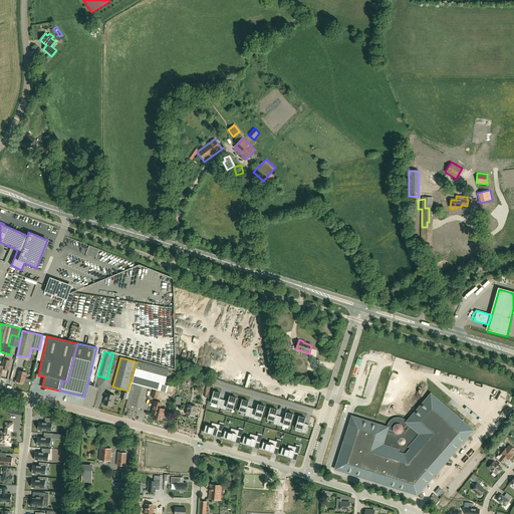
[(0,376),(1,377),(3,368),(8,370),(10,360),(4,359),(2,366),(0,365),(0,376)]
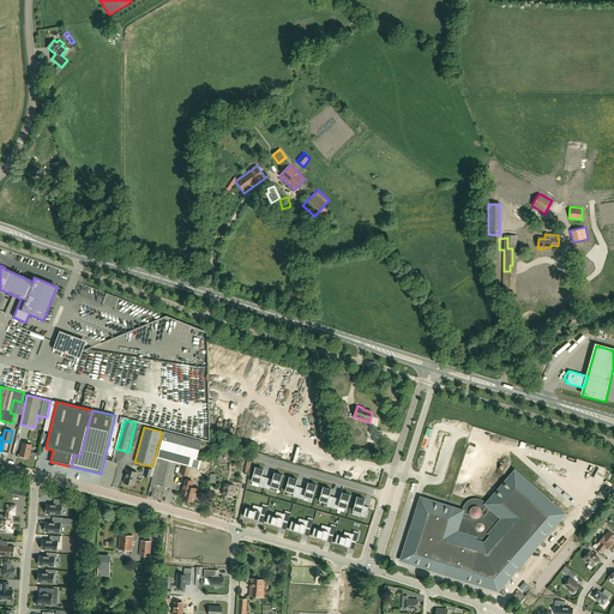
[(197,459),(202,441),(164,432),(157,458),(162,459),(155,485),(169,488),(176,463),(184,465),(191,467),(199,469),(202,461),(197,459)]
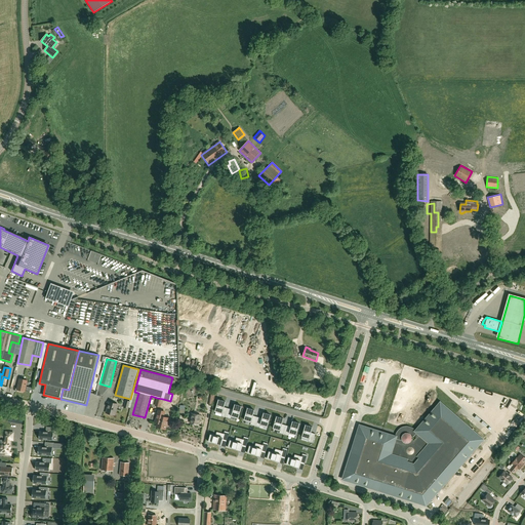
[(16,390),(25,392),(27,380),(19,378),(16,390)]
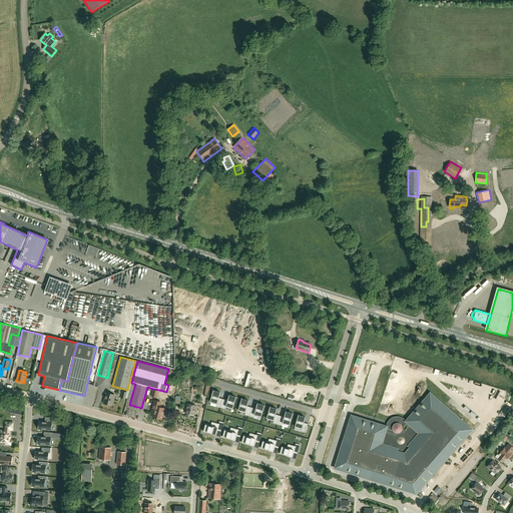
[(159,390),(153,389),(151,397),(156,398),(157,394),(158,395),(159,390)]
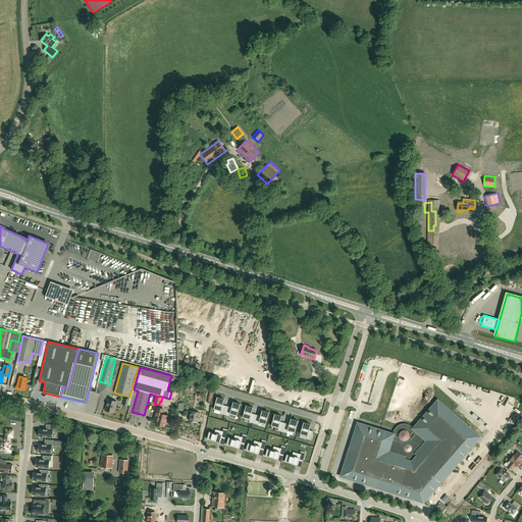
[(227,406),(222,405),(224,400),(217,398),(214,409),(220,411),(220,413),(224,415),(227,406)]
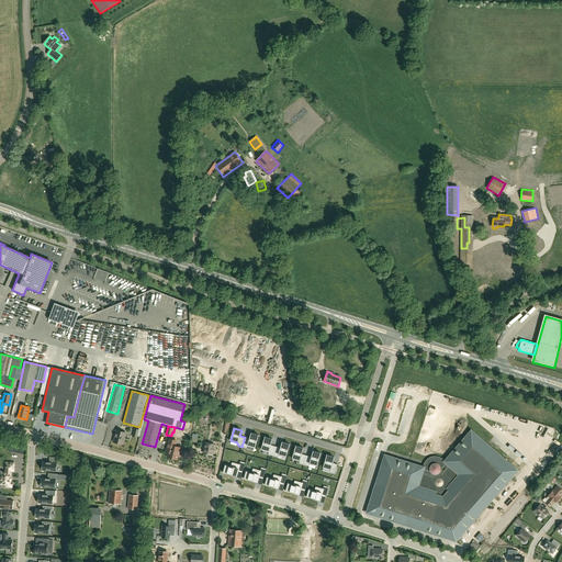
[(333,429),(332,435),(335,436),(335,437),(341,438),(340,442),(344,444),(347,433),(333,429)]
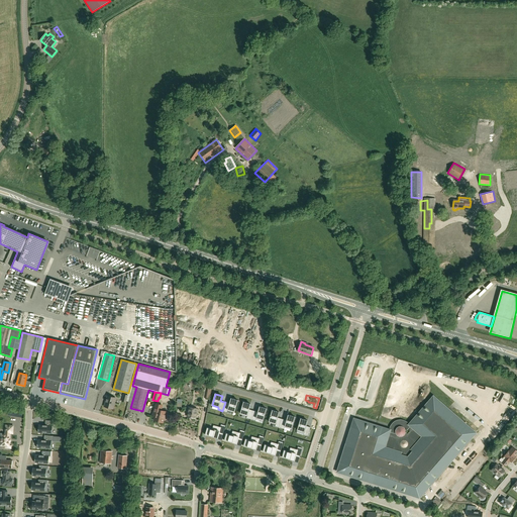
[(116,398),(107,396),(104,406),(113,409),(116,398)]
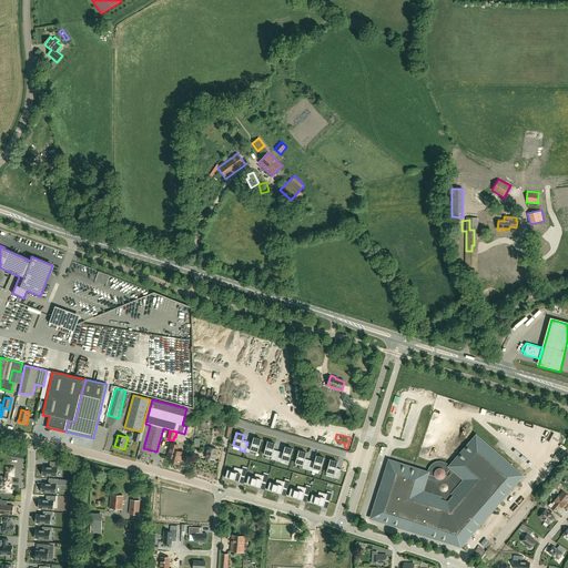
[(484,478),(474,470),(454,493),(484,519),(524,474),(478,435),(455,462),(463,468),(473,457),(474,458),(480,450),(483,453),(482,454),(504,474),(506,472),(507,474),(485,500),(486,501),(485,503),(469,490),(472,488),(473,490),(484,478)]
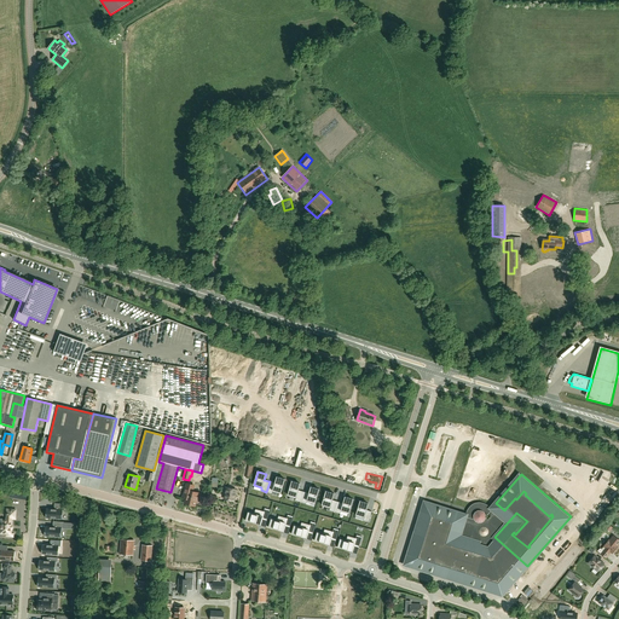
[(270,481),(266,492),(272,493),(272,491),(281,493),(284,479),(277,476),(275,482),(270,481)]
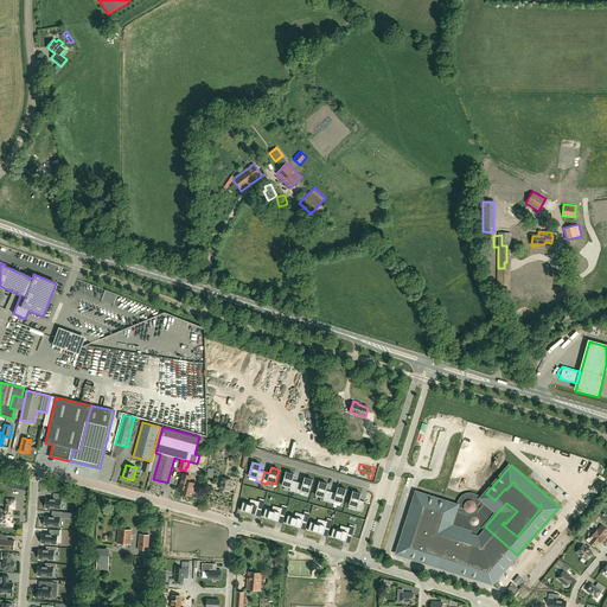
[(294,492),(298,481),(292,480),(294,474),(286,472),(282,485),(291,487),(289,491),(294,492)]
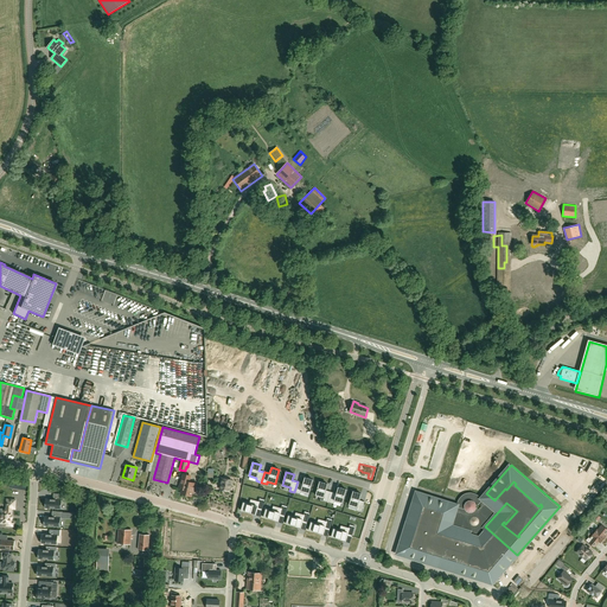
[(191,496),(193,490),(195,484),(189,481),(191,475),(183,474),(180,486),(183,487),(181,493),(191,496)]
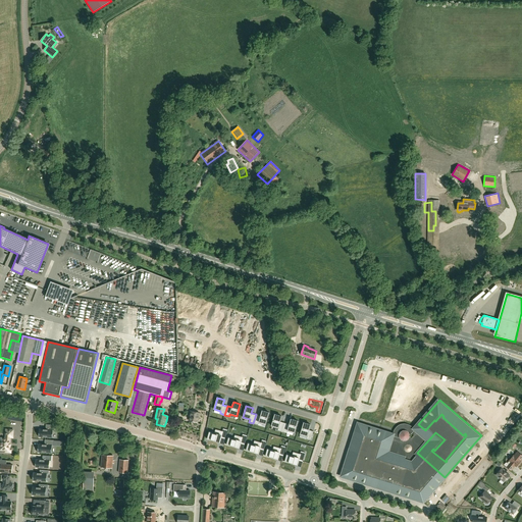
[(256,414),(253,423),(258,424),(259,422),(265,424),(269,412),(262,410),(260,416),(256,414)]
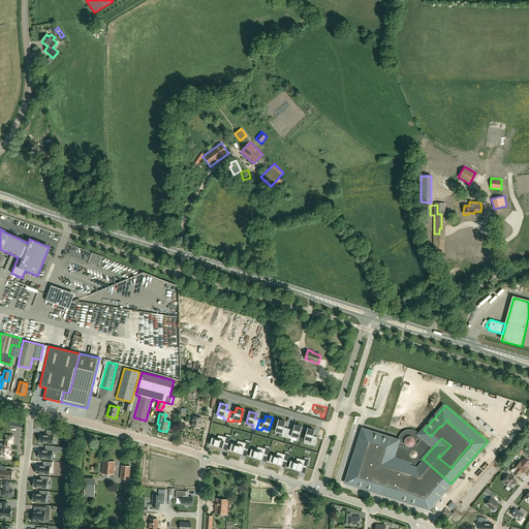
[(194,416),(192,427),(199,428),(200,426),(201,425),(201,423),(200,422),(201,418),(194,416)]
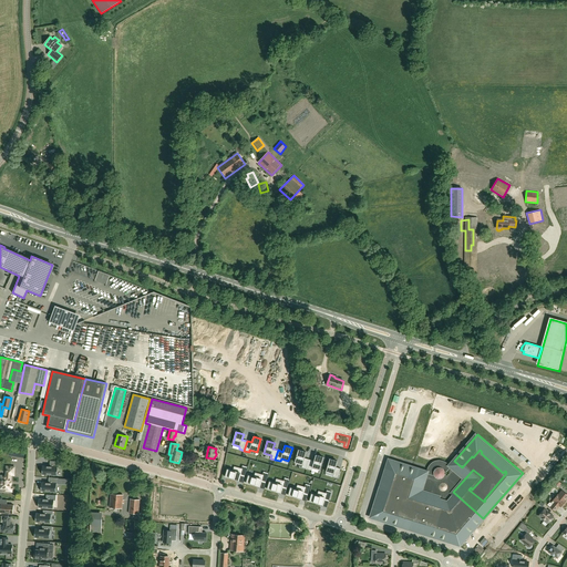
[(309,459),(305,457),(306,452),(298,450),(295,463),(302,465),(301,467),(307,468),(309,459)]
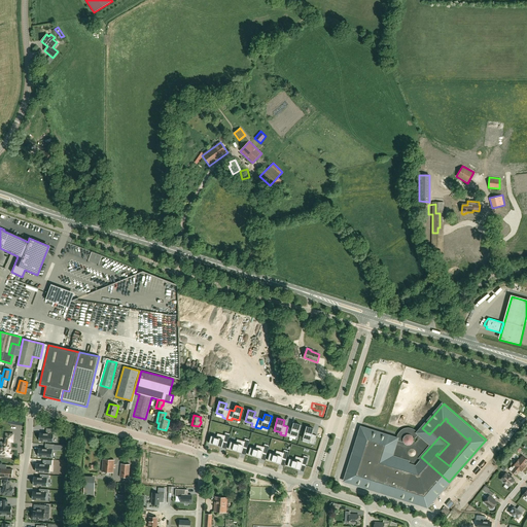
[(292,428),(287,426),(285,435),(289,436),(290,434),(297,436),(301,425),(293,423),(292,428)]
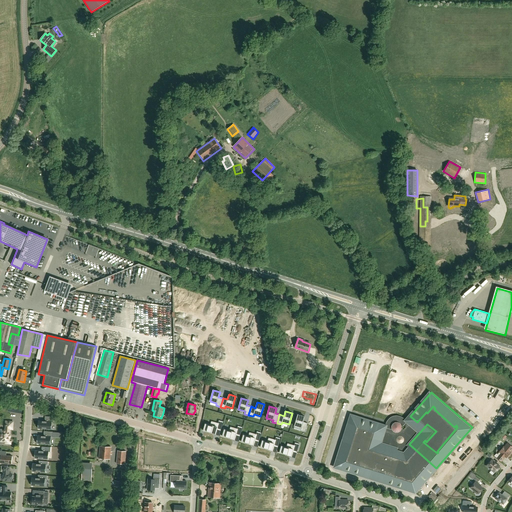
[(307,423),(303,421),(304,416),(298,414),(294,426),(301,428),(300,430),(305,431),(307,423)]
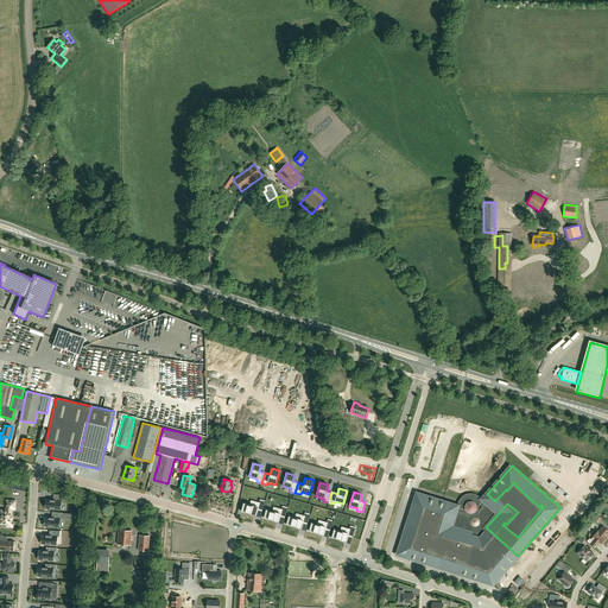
[(398,555),(464,576),(477,534),(451,526),(458,506),(417,493),(398,555)]
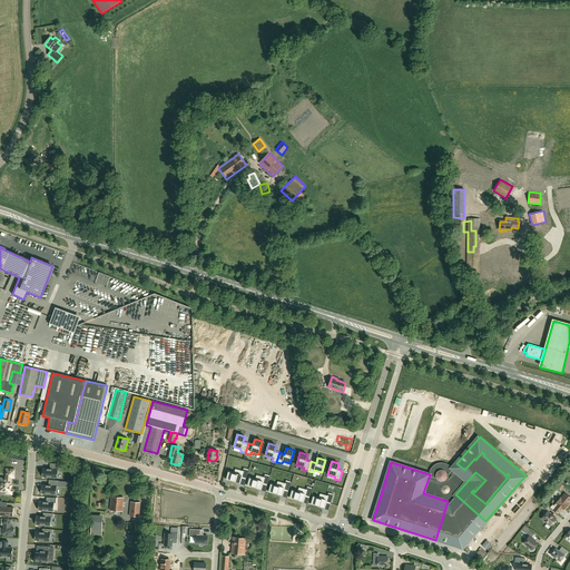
[(43,469),(43,477),(56,478),(57,470),(60,470),(60,464),(50,463),(50,469),(43,469)]
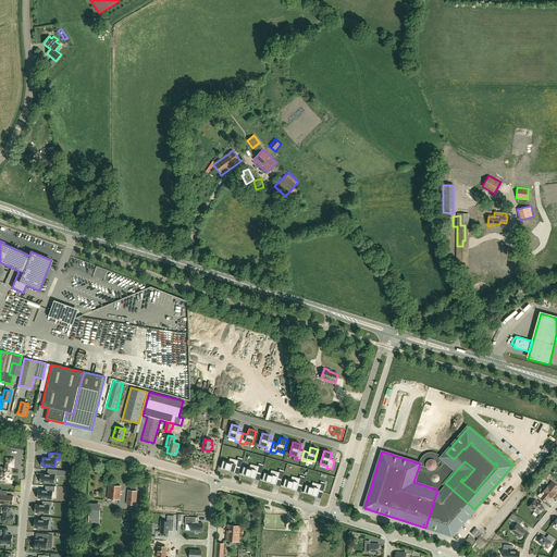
[(223,461),(221,468),(227,470),(234,472),(235,467),(240,468),(243,459),(238,457),(237,460),(236,465),(229,462),(223,461)]
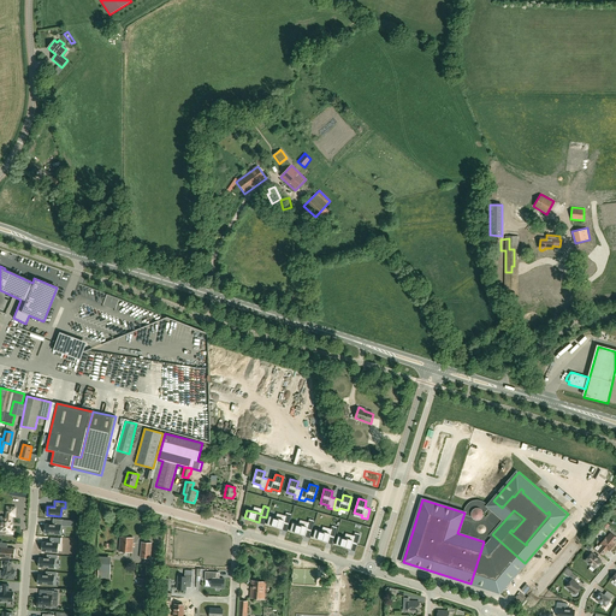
[(1,517),(1,522),(0,521),(0,526),(1,526),(0,531),(6,531),(6,534),(13,534),(13,531),(11,531),(12,516),(15,516),(16,508),(7,508),(6,515),(9,515),(7,517),(1,517)]
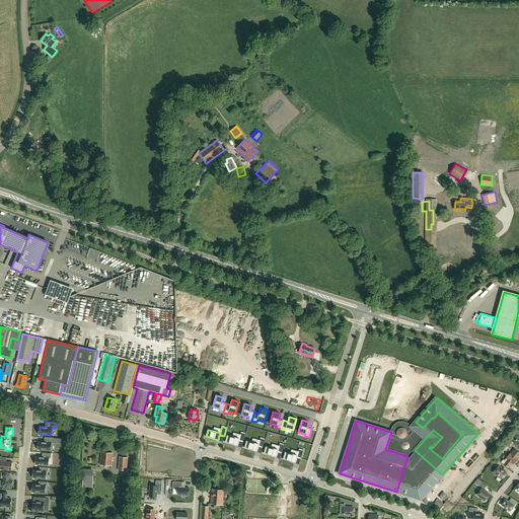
[(227,435),(225,442),(231,444),(237,445),(238,441),(243,442),(245,433),(241,432),(240,435),(239,439),(232,437),(227,435)]
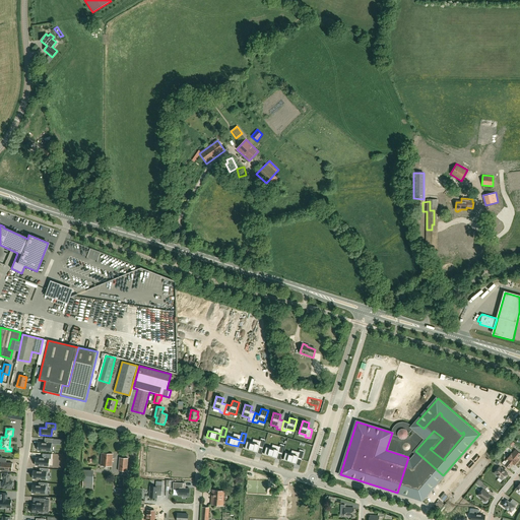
[(39,443),(39,450),(51,451),(51,444),(54,444),(54,439),(45,438),(45,443),(39,443)]
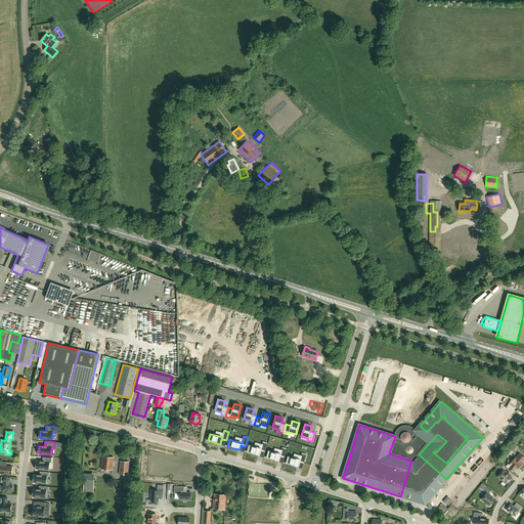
[(249,445),(247,451),(253,453),(259,455),(260,450),(265,451),(267,443),(263,441),(262,444),(261,448),(254,446),(249,445)]
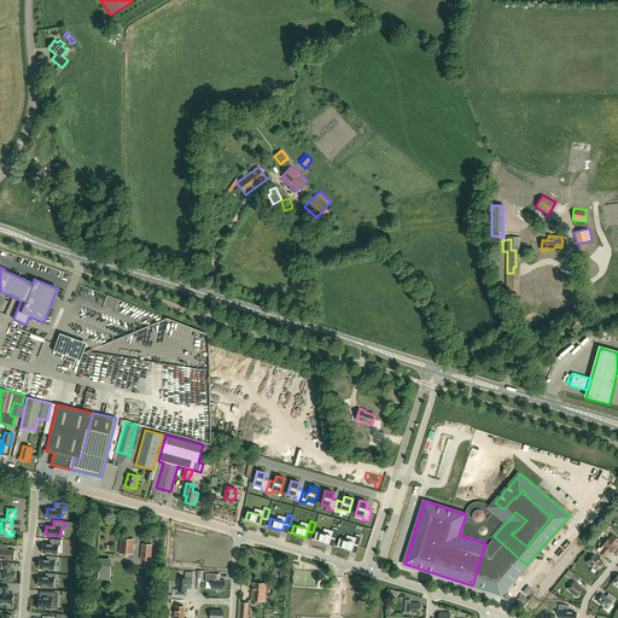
[(316,531),(314,540),(321,542),(328,543),(330,538),(336,540),(338,529),(333,528),(332,531),(331,536),(322,534),(316,531)]
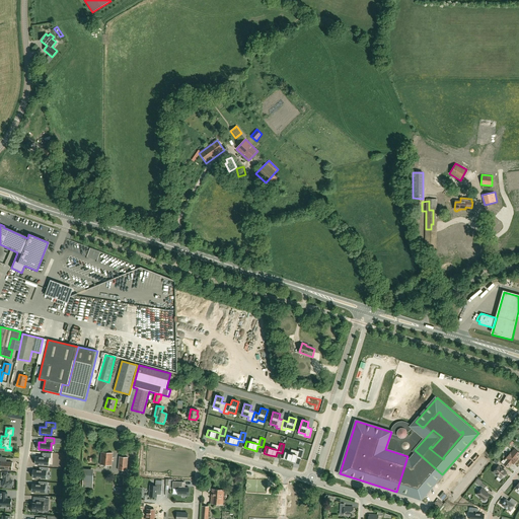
[(147,448),(144,459),(151,461),(151,463),(155,464),(157,458),(152,457),(153,454),(154,449),(147,448)]
